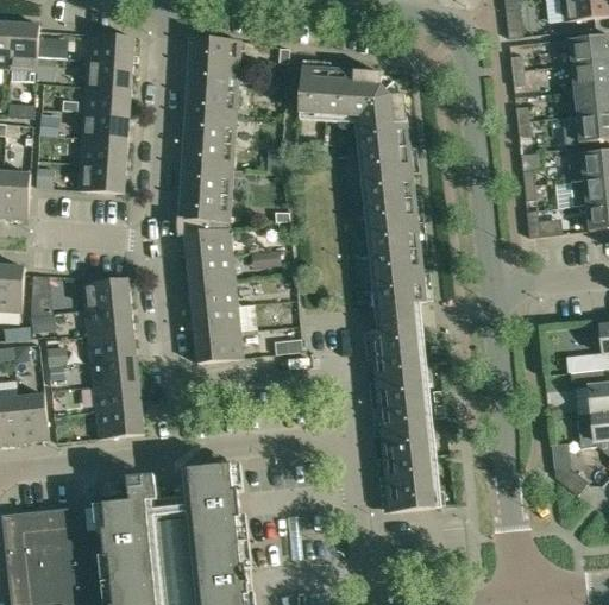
[(521,8),(520,0),(506,0),(507,10),(521,8)]
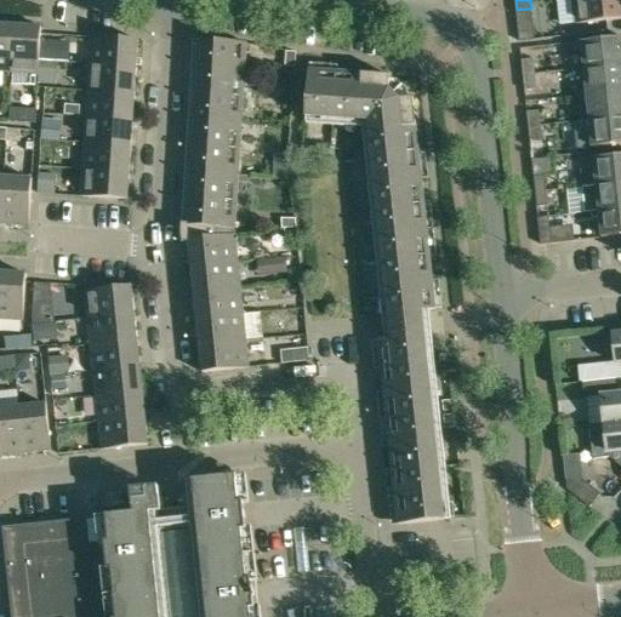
[(620,15),(620,11),(619,0),(574,0),(576,21),(620,15)]
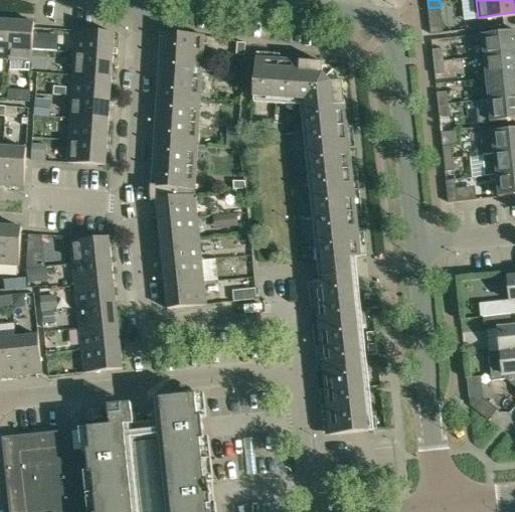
[(0,56),(9,57),(12,18),(0,17),(0,56)]
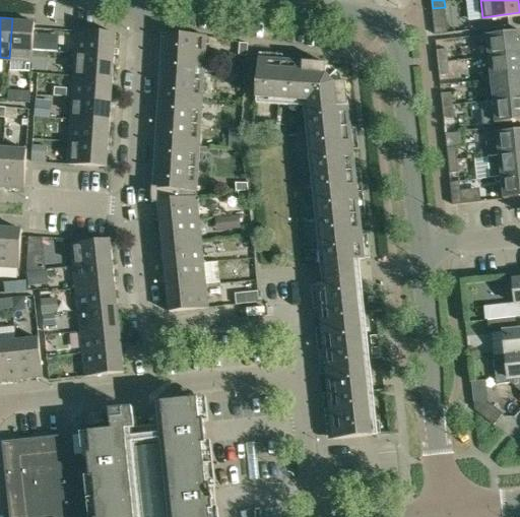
[(33,59),(35,25),(35,20),(12,18),(9,58),(9,67),(30,69),(30,59),(33,59)]
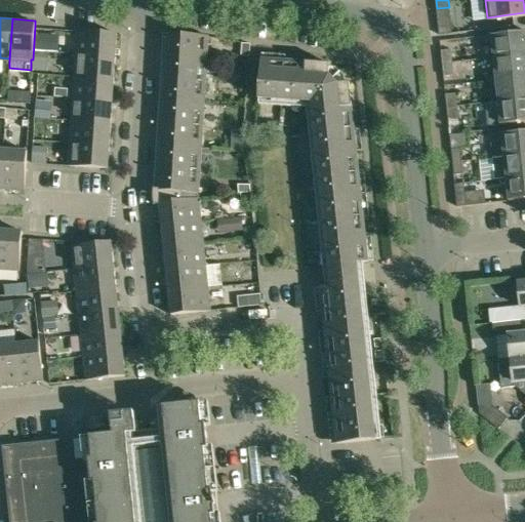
[(77,29),(76,51),(115,54),(117,32),(77,29)]
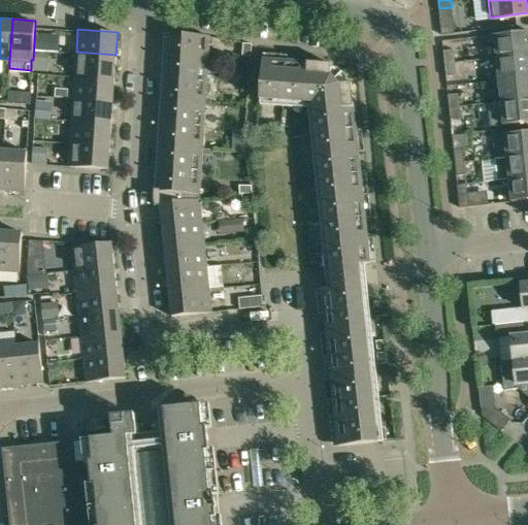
[(527,52),(527,29),(477,34),(477,40),(495,38),(497,56),(527,52)]
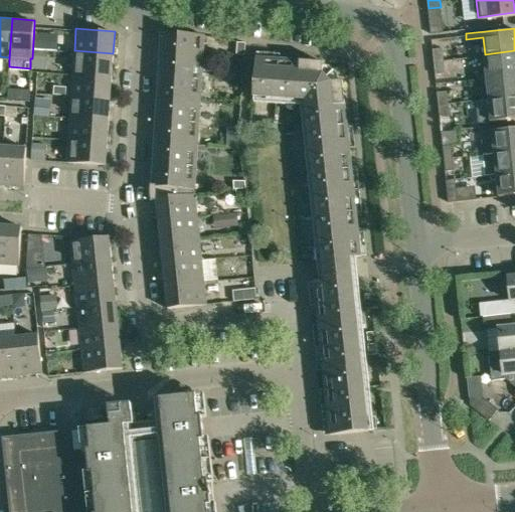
[(191,192),(190,186),(194,187),(204,33),(166,31),(156,182),(151,182),(150,190),(151,199),(157,198),(156,195),(191,192)]
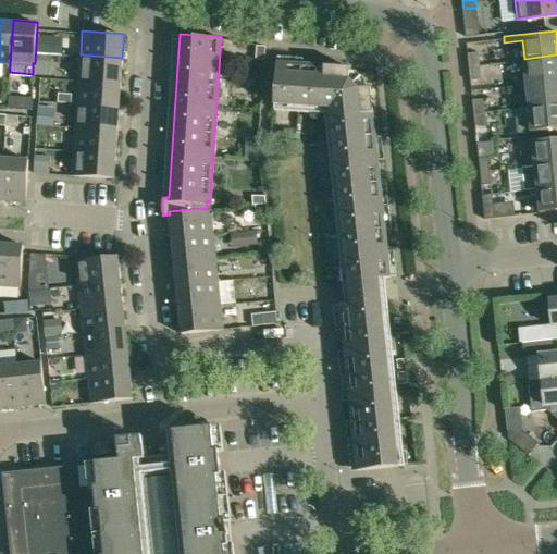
[(54,50),(56,37),(38,36),(37,49),(54,50)]
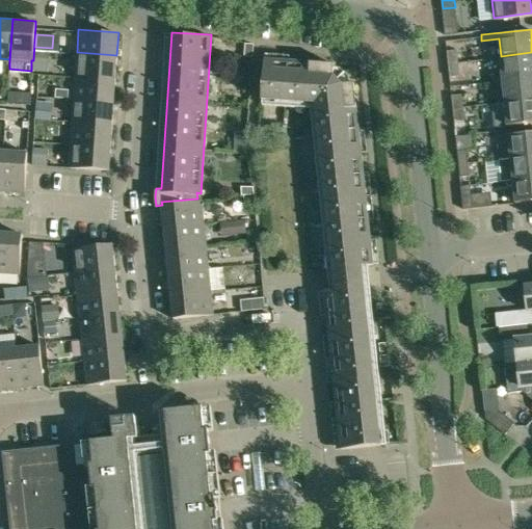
[(243,54),(253,55),(254,42),(244,42),(243,54)]
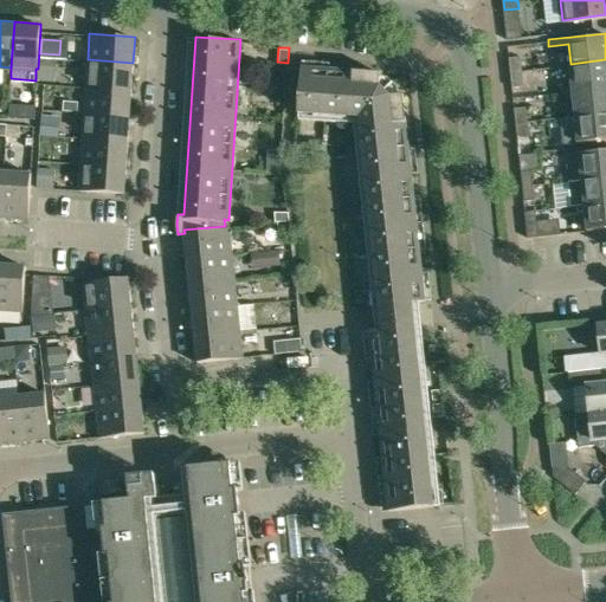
[(509,56),(510,70),(521,69),(520,54),(509,56)]
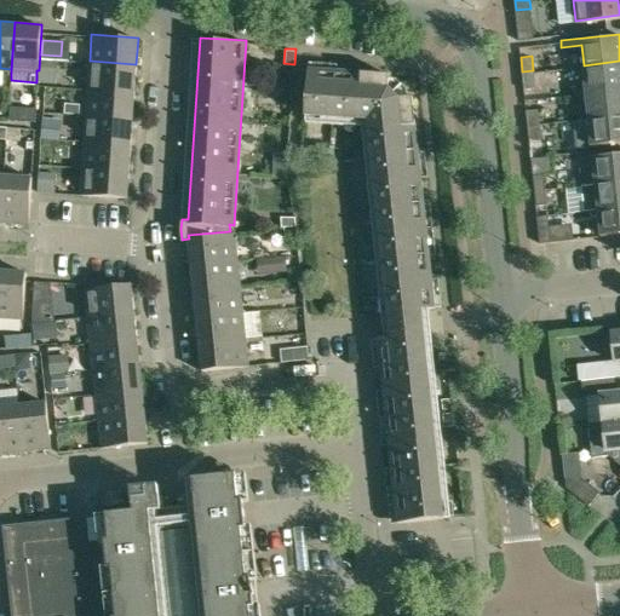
[(49,78),(50,58),(40,58),(39,76),(49,78)]
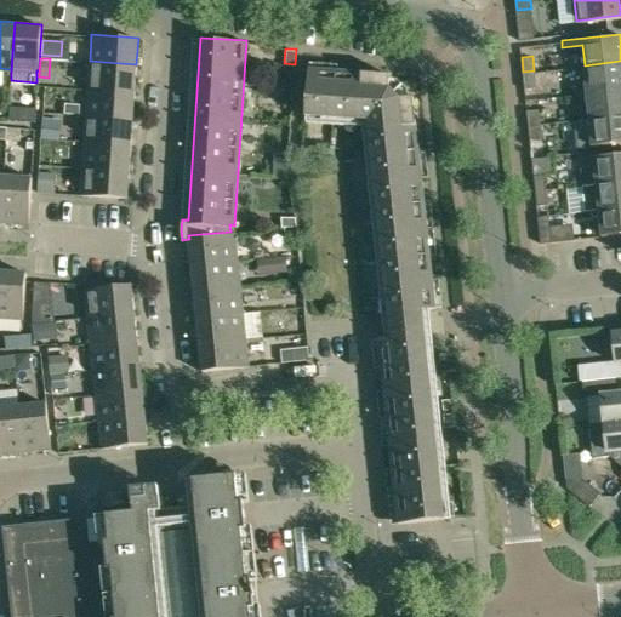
[(135,90),(136,64),(90,61),(89,87),(135,90)]
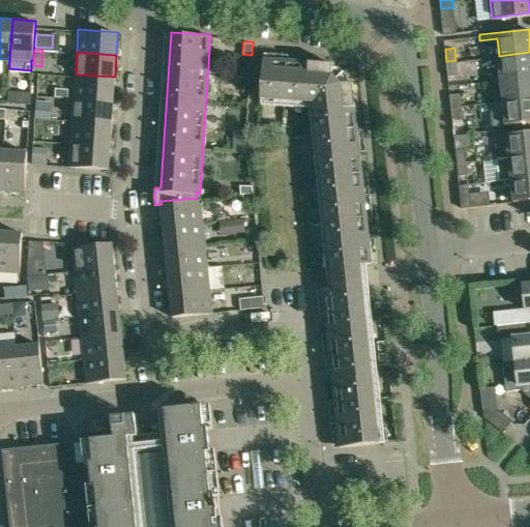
[(529,75),(529,52),(499,56),(500,72),(494,74),(494,79),(529,75)]
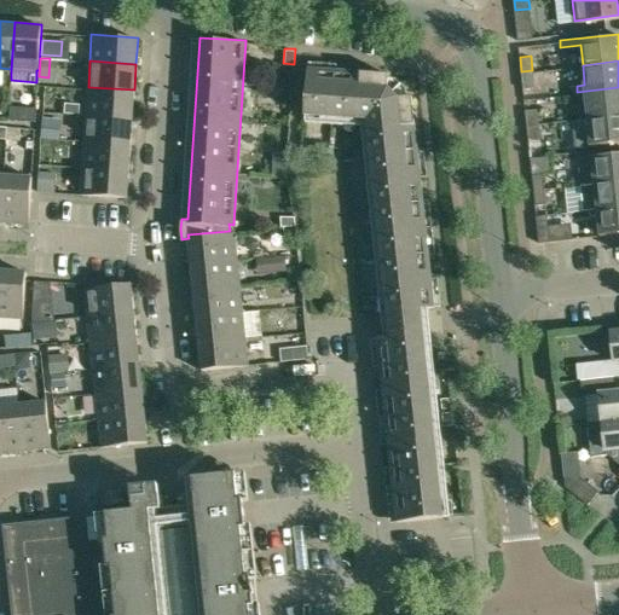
[(308,67),(305,114),(368,117),(386,294),(388,308),(388,309),(391,334),(377,336),(381,363),(383,388),(388,441),(391,465),(397,520),(443,515),(423,332),(421,307),(434,305),(432,277),(428,254),(426,226),(423,199),(421,175),(417,148),(412,94),(408,94),(397,96),(388,87),(388,77),(389,71),(336,69),(308,67)]
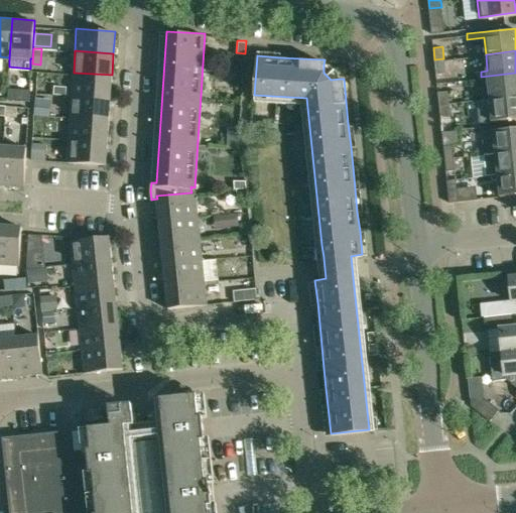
[(214,57),(206,56),(205,69),(213,69),(214,57)]
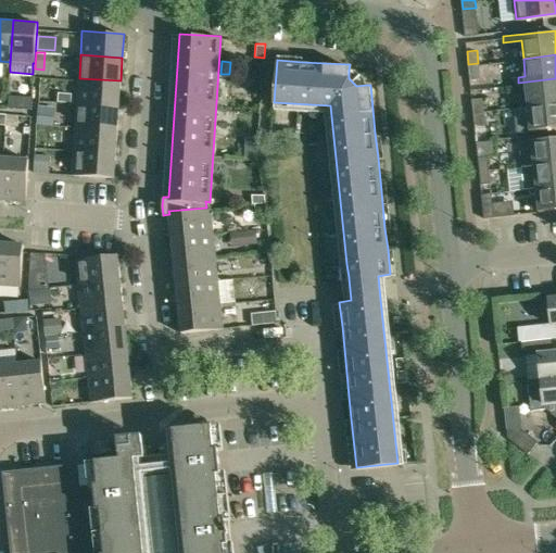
[(479,77),(478,63),(468,64),(469,78),(479,77)]
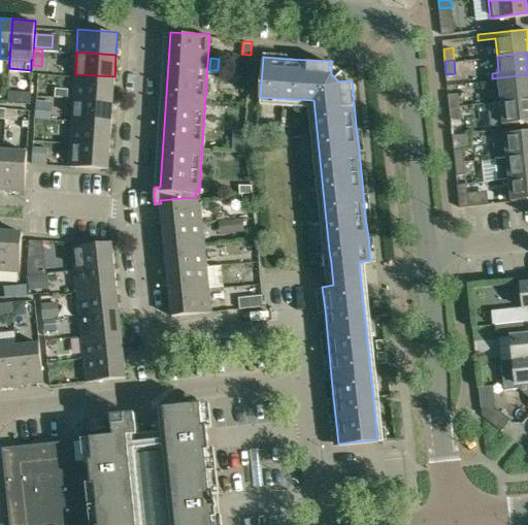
[(75,74),(73,96),(112,99),(114,76),(75,74)]
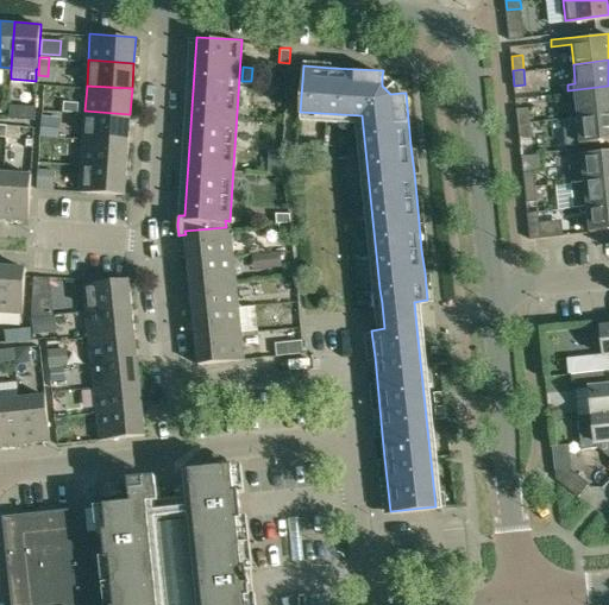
[(608,112),(608,86),(567,90),(569,96),(577,95),(578,115),(608,112)]
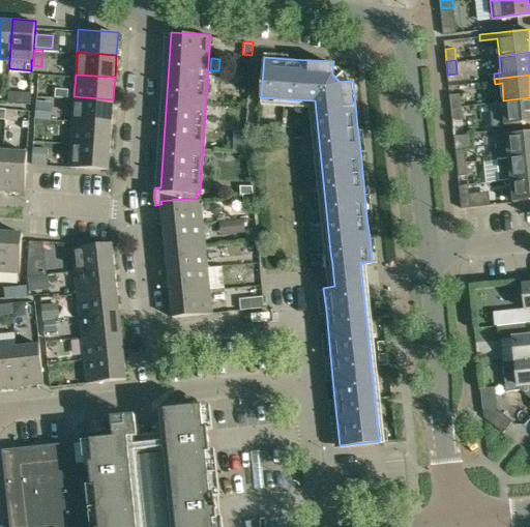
[(68,87),(56,86),(55,94),(68,95),(68,87)]
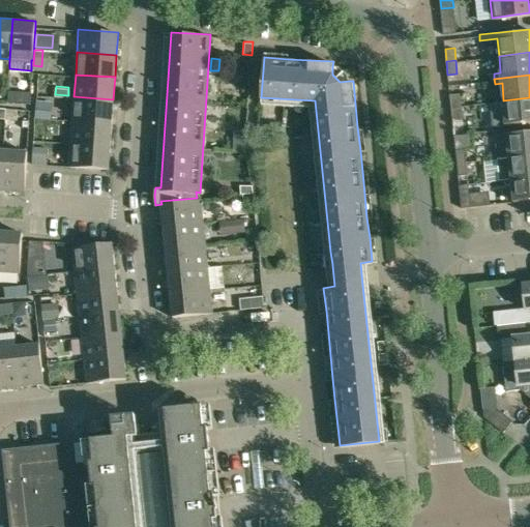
[(23,89),(7,88),(7,100),(22,101),(23,89)]
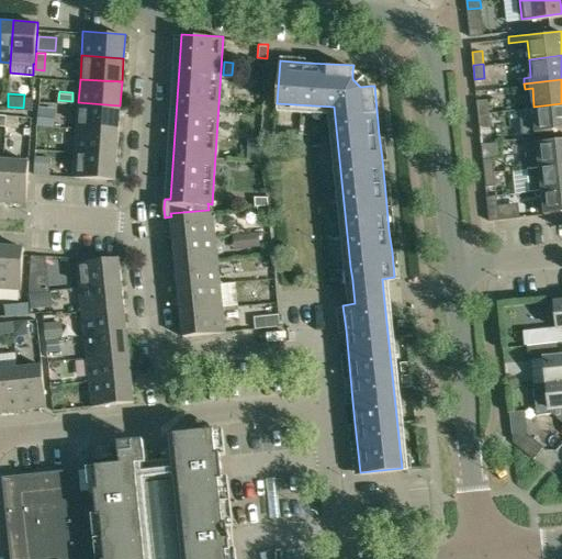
[(476,99),(479,112),(487,111),(486,98),(476,99)]
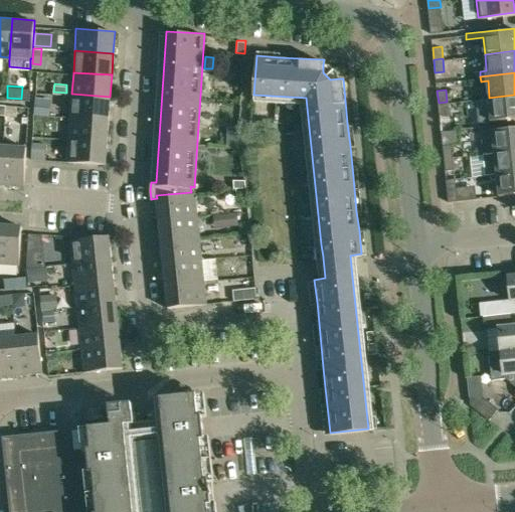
[(109,119),(110,97),(71,94),(70,116),(109,119)]
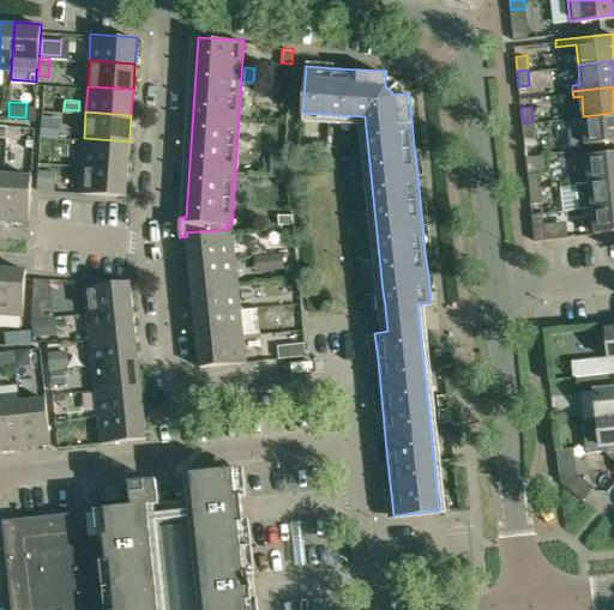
[(572,144),(578,143),(613,139),(613,113),(583,116),(569,118),(572,144)]
